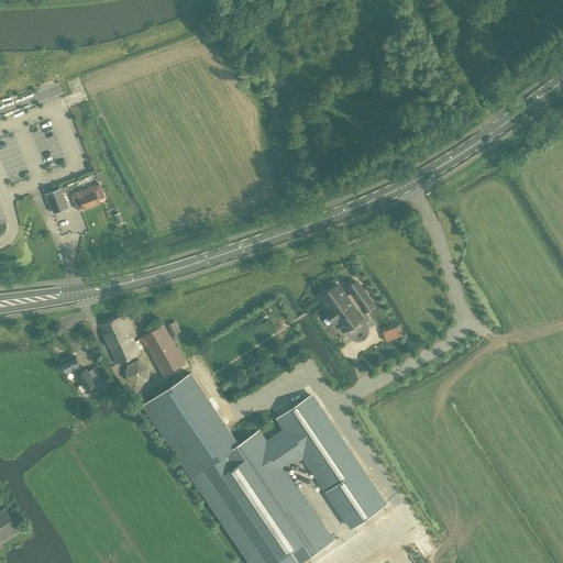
[(99,184),(72,195),(77,210),(83,208),(84,209),(100,202),(97,196),(103,194),(99,184)]
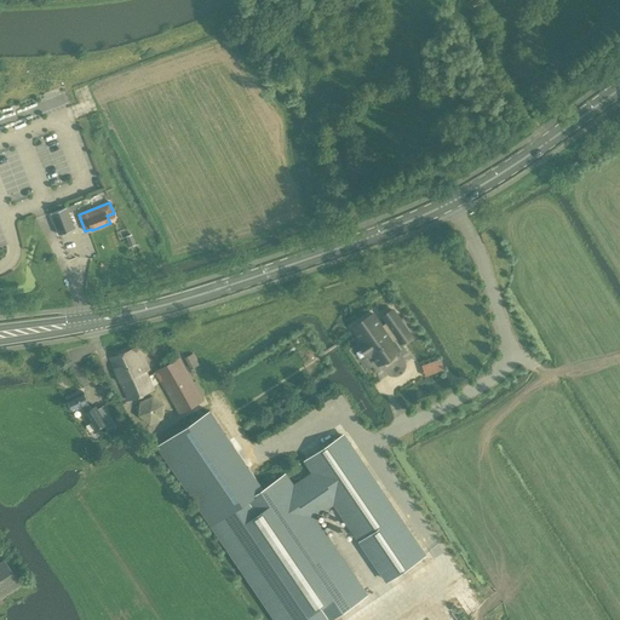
[(67,207),(50,214),(58,235),(75,229),(67,207)]
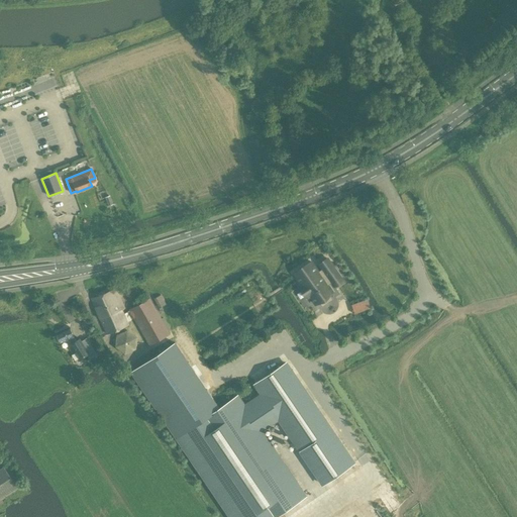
[(312,261),(293,274),(301,286),(299,287),(307,298),(313,293),(322,306),(332,300),(329,296),(332,294),(326,286),(331,282),(334,286),(342,281),(326,257),(317,264),(321,270),(319,272),(312,261)]
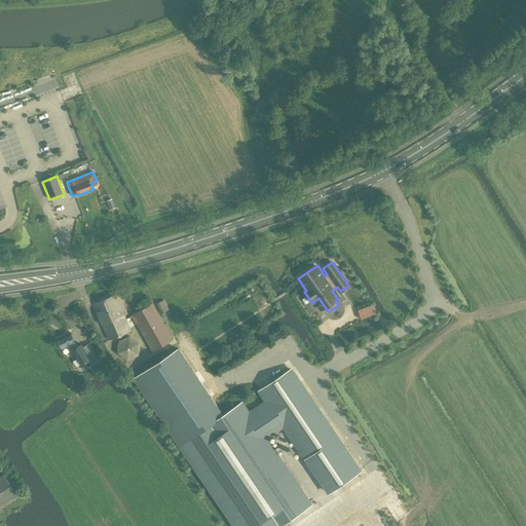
[(118,294),(94,305),(108,339),(117,335),(126,332),(132,330),(130,328),(126,320),(123,313),(126,312),(118,294)]
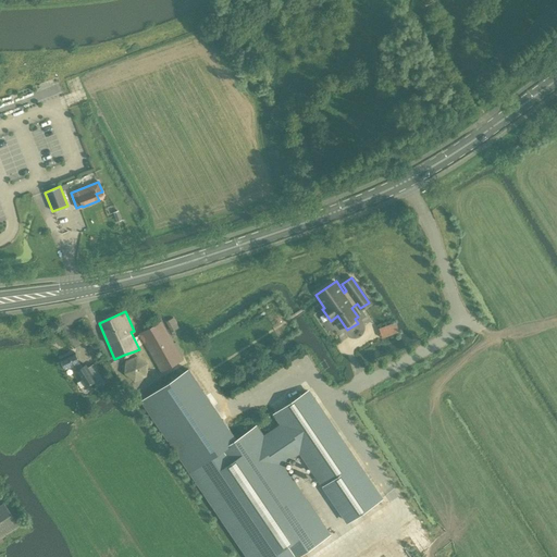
[(134,338),(138,347),(145,344),(161,372),(183,359),(161,321),(139,334),(134,338)]
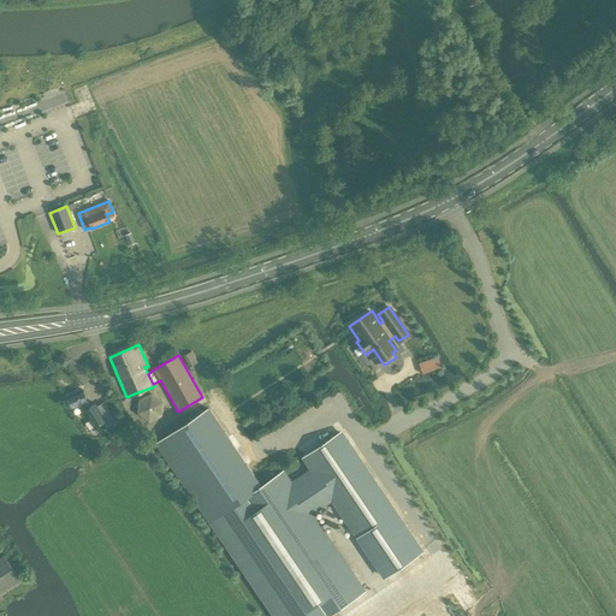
[(107,426),(114,421),(102,403),(96,407),(95,403),(90,406),(88,401),(82,390),(66,396),(71,408),(81,404),(84,409),(83,410),(95,427),(104,422),(107,426)]
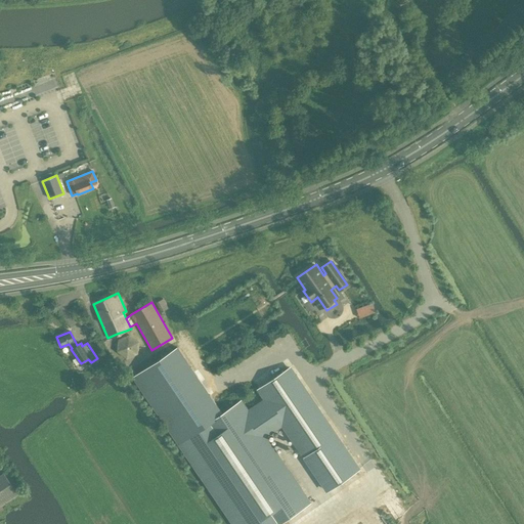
[(118,339),(116,352),(126,359),(138,354),(139,342),(129,334),(118,339)]
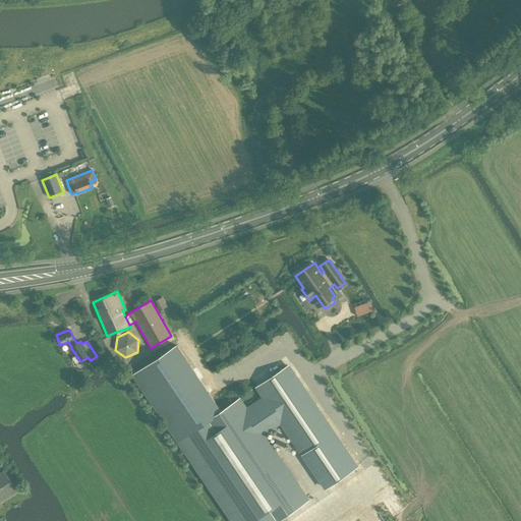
[(137,385),(176,441),(218,412),(180,356),(137,385)]
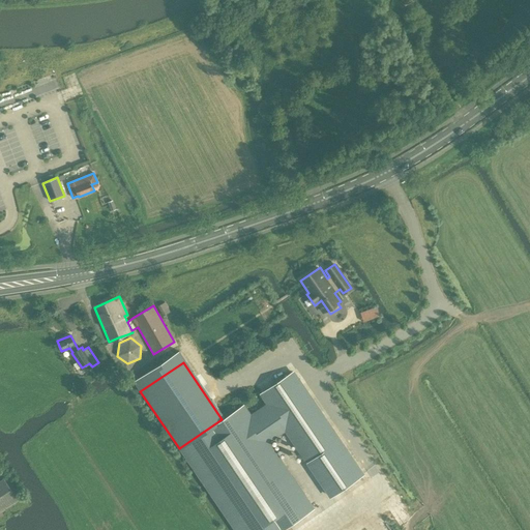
[(244,405),(179,449),(234,529),(282,529),(314,508),(269,442),(284,432),(329,498),(364,474),(294,372),(259,394),(265,404),(251,414),(244,405)]
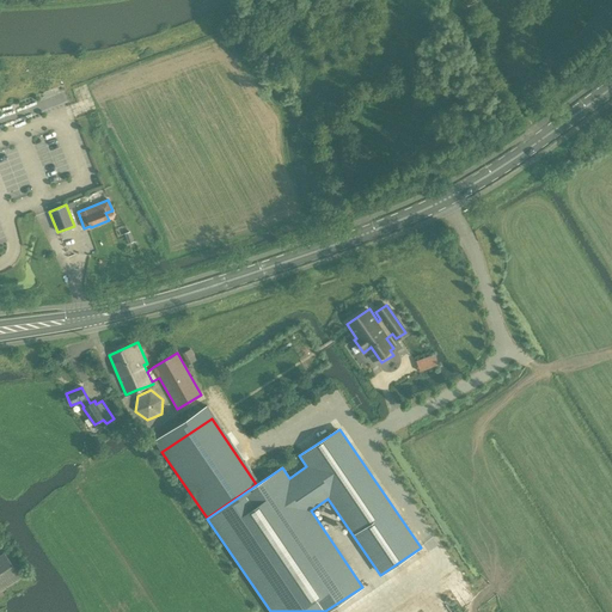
[(0,589),(20,577),(5,554),(0,556),(0,589)]
